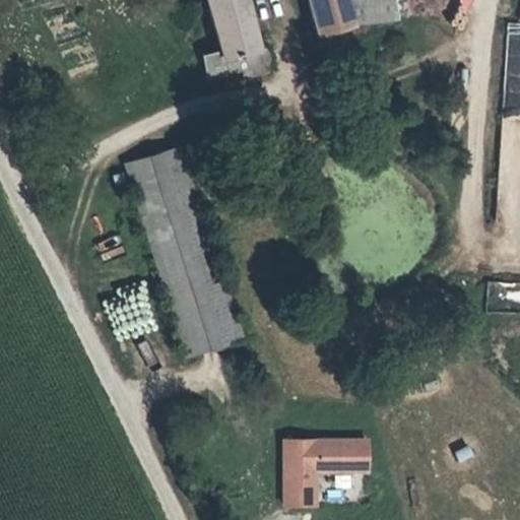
[(205,76),(250,68),(245,47),(259,44),(249,0),(204,0),(215,46),(200,51),(205,76)]
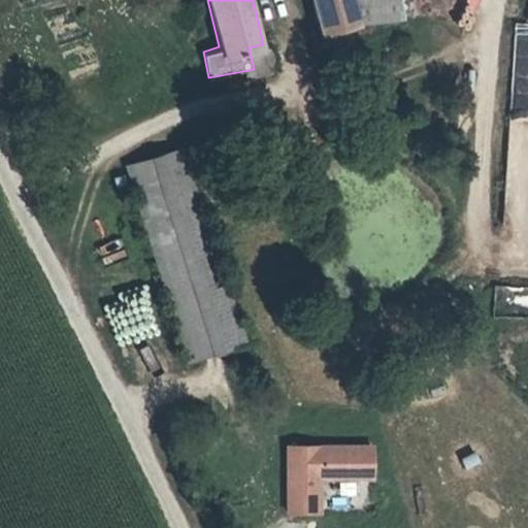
[(322,0),(331,37),(360,30),(358,20),(402,9),(399,0),(322,0)]
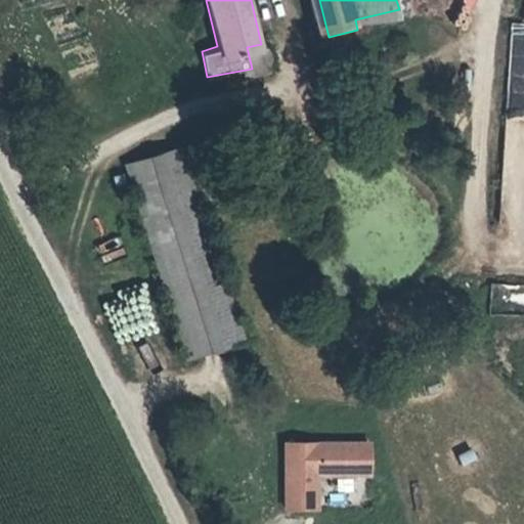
[(509,9),(487,218),(523,220),(523,0),(523,11),(509,9)]
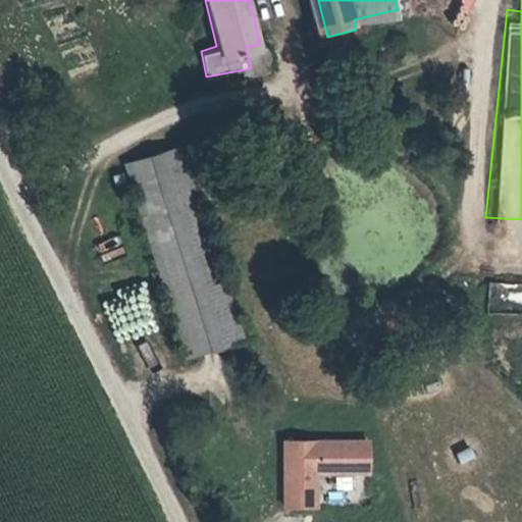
[(264,44),(260,44),(246,47),(251,68),(252,77),(282,70),(279,54),(266,56),(264,44)]
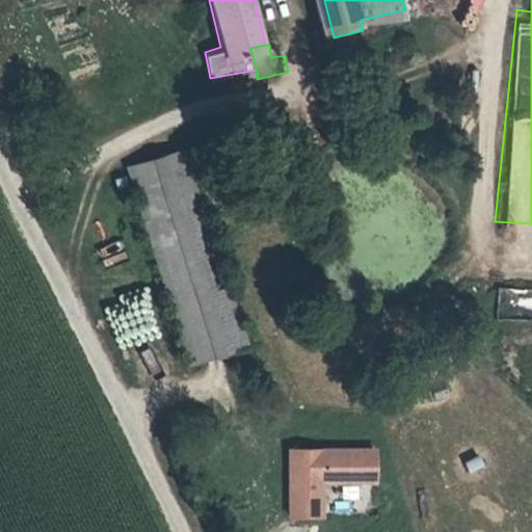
[(125,167),(188,364),(246,344),(183,149),(125,167)]
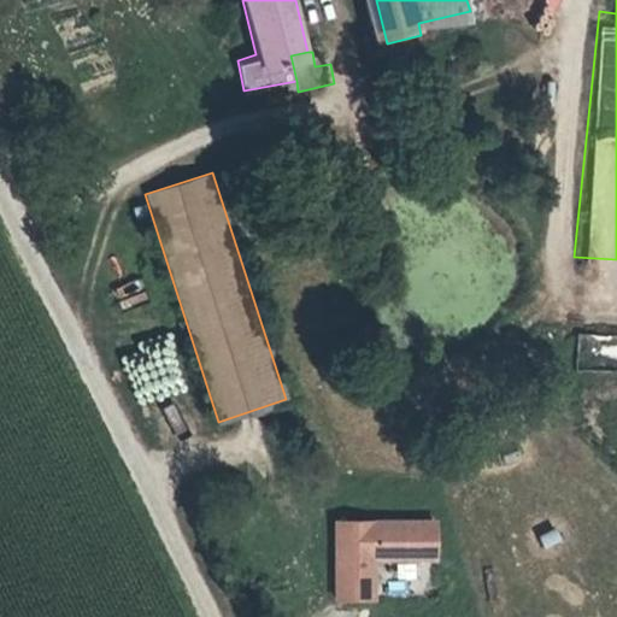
[(616,334),(576,335),(576,369),(616,368),(616,334)]
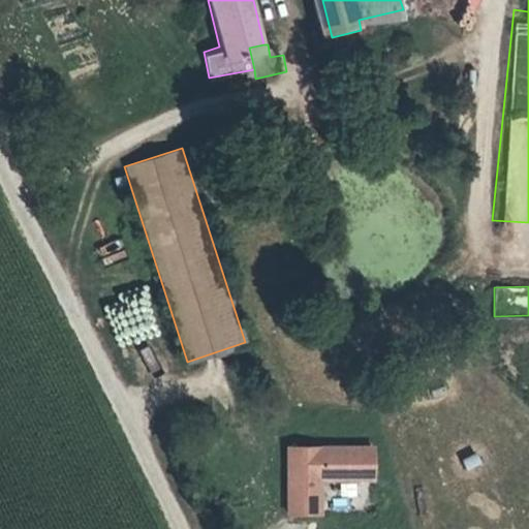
[(376,481),(375,444),(285,445),(286,517),(323,516),(323,481),(376,481)]
